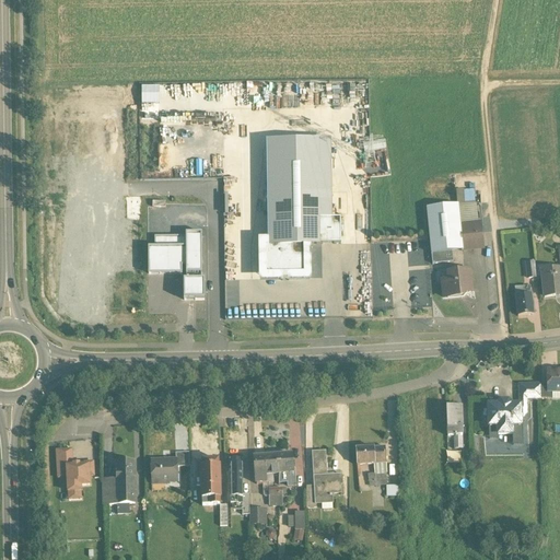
[(331,217),(329,139),(268,140),(270,244),(305,243),(318,243),(318,217),(331,217)]
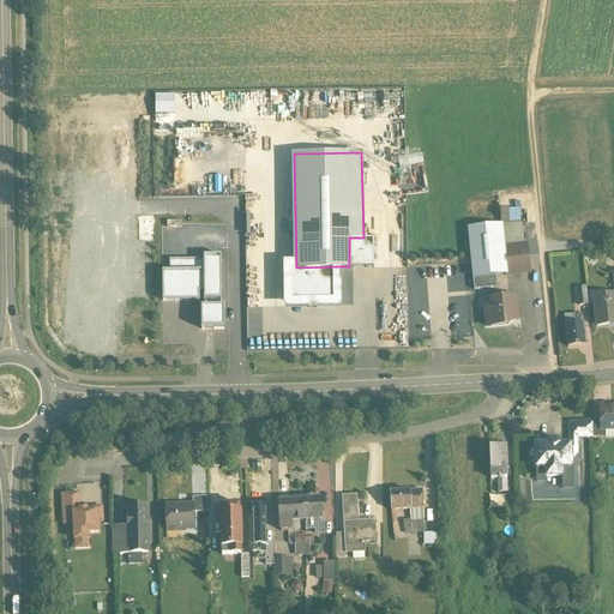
[(510,206),(511,221),(521,220),(519,205),(510,206)]
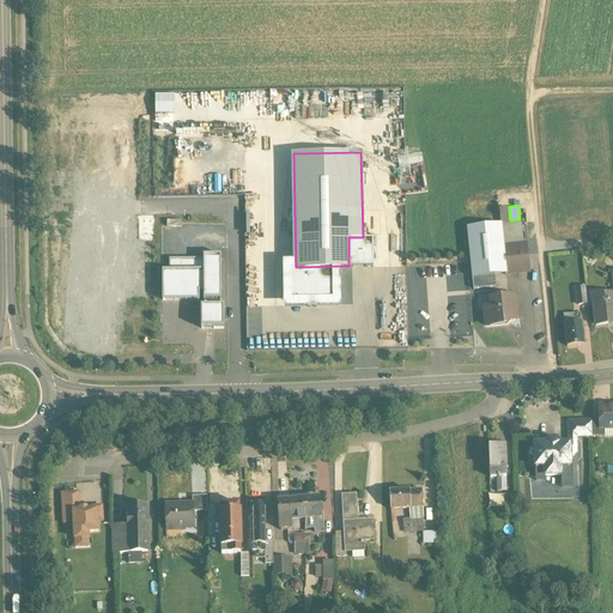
[(503,243),(501,223),(467,226),(472,274),(495,272),(505,272),(503,243)]
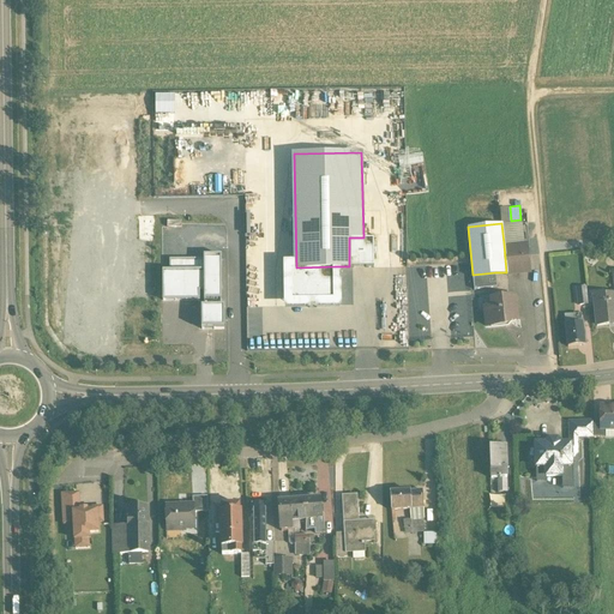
[(349,238),(349,266),(374,265),(373,238),(363,238),(349,238)]
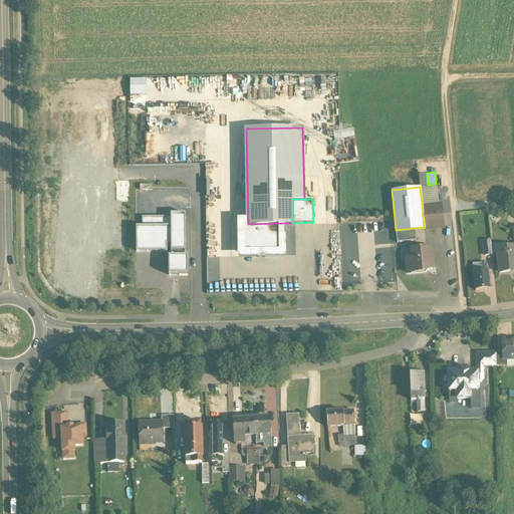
[(442,202),(422,204),(424,228),(444,226),(442,202)]
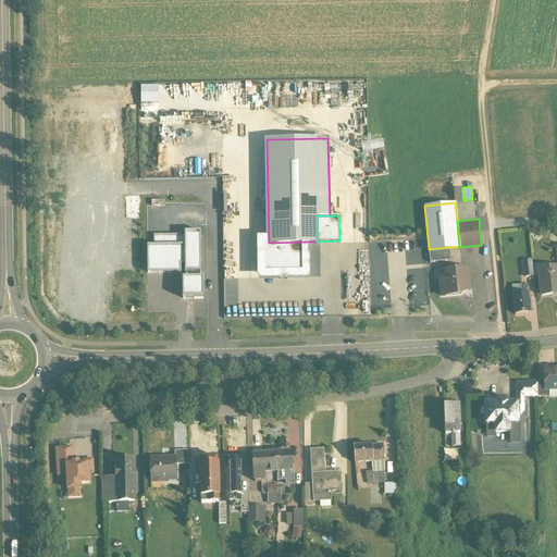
[(539,224),(532,230),(540,238),(546,233),(539,224)]
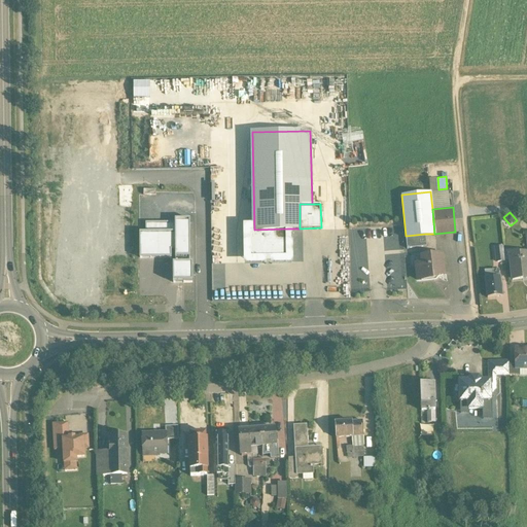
[(190,255),(189,216),(174,216),(174,220),(175,230),(175,248),(175,255),(190,255)]
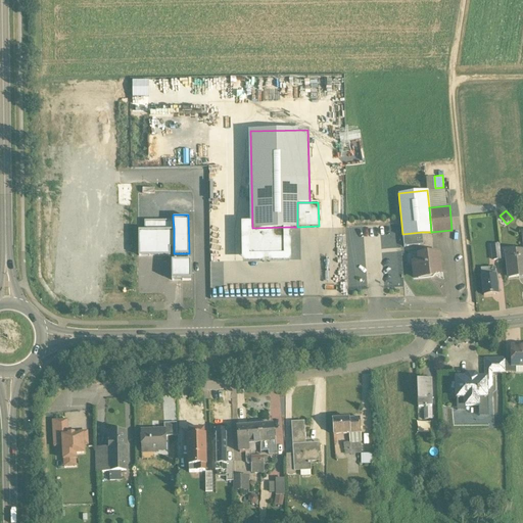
[(478,217),(472,219),(475,227),(481,224),(478,217)]
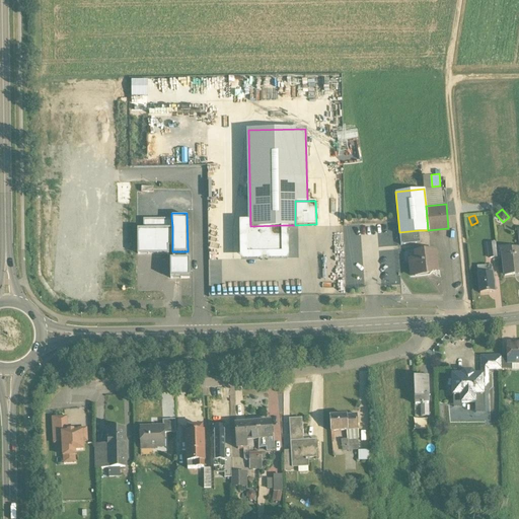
[(172,226),(171,217),(143,216),(143,226),(172,226)]
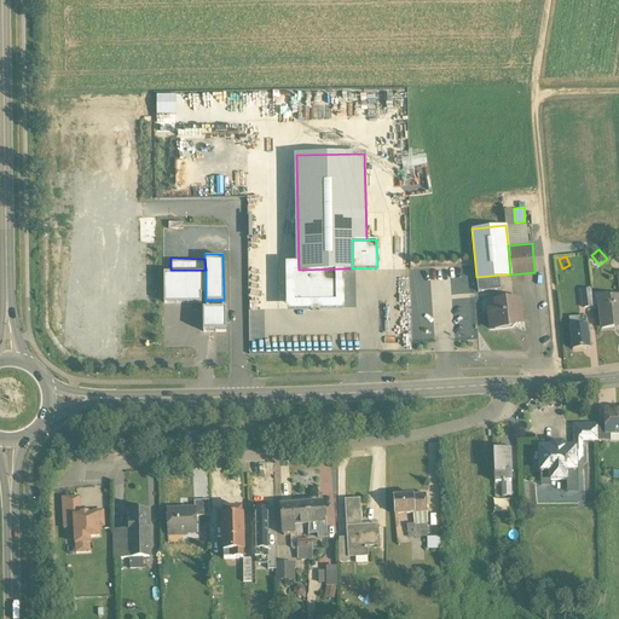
[(337,301),(337,268),(299,270),(293,270),(294,302),(337,301)]
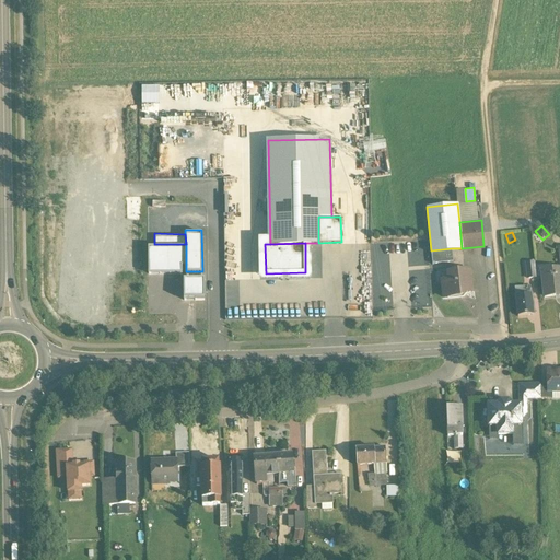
[(154,244),(148,244),(148,271),(182,271),(182,264),(186,264),(186,244),(154,244)]
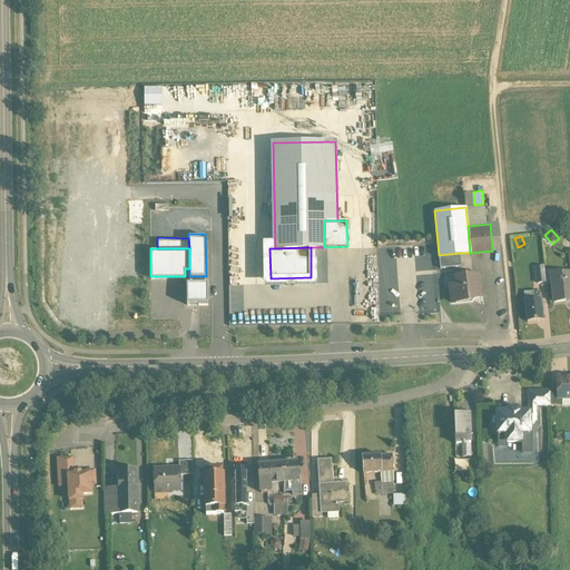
[(460,253),(439,255),(440,267),(461,265),(460,253)]
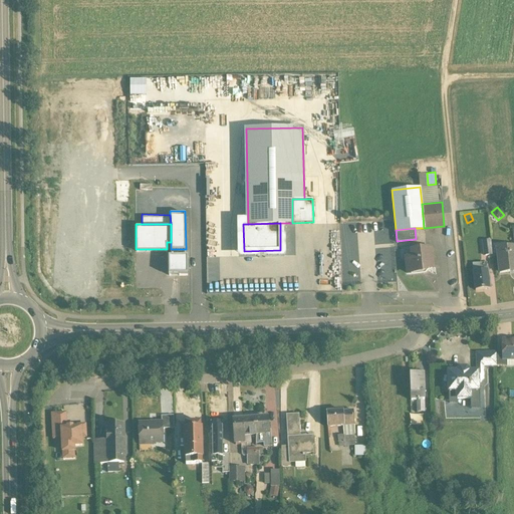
[(490,237),(483,238),(484,253),(492,252),(490,237)]
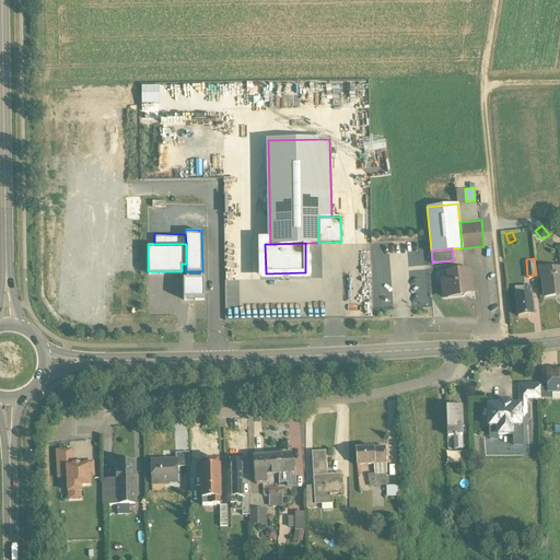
[(559,265),(540,268),(544,294),(559,292),(559,265)]
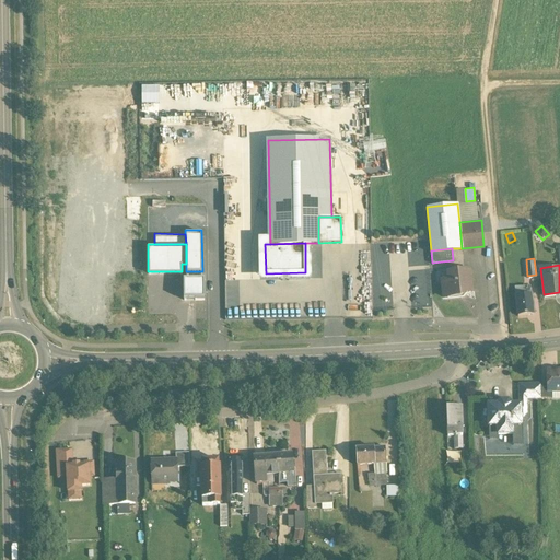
[(469,269),(447,271),(448,278),(442,278),(443,295),(459,293),(459,290),(471,289),(469,269)]
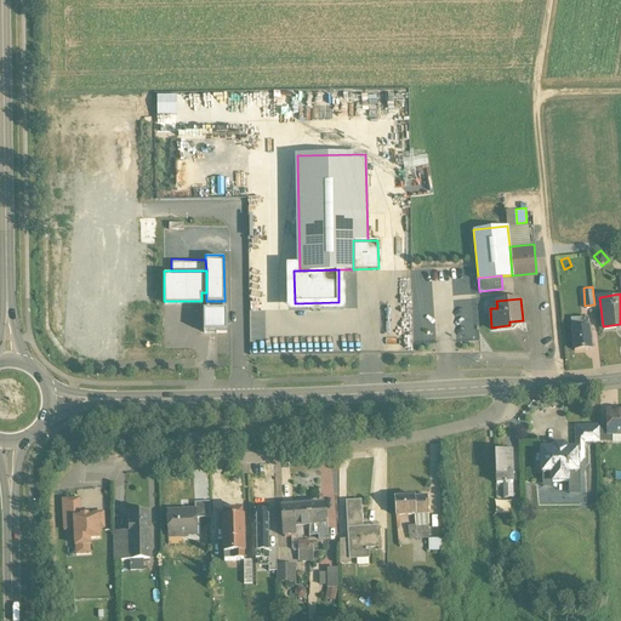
[(206,307),(203,307),(204,330),(227,330),(227,307),(226,307),(224,307),(206,307)]
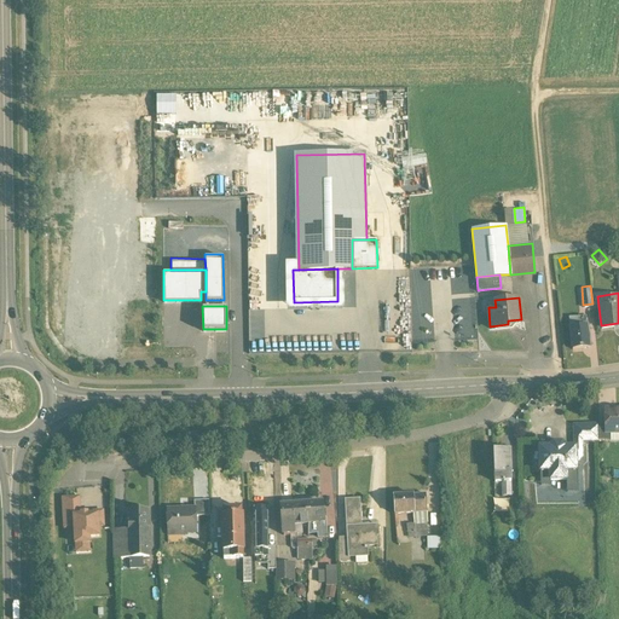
[(586,313),(568,314),(572,346),(589,345),(586,313)]
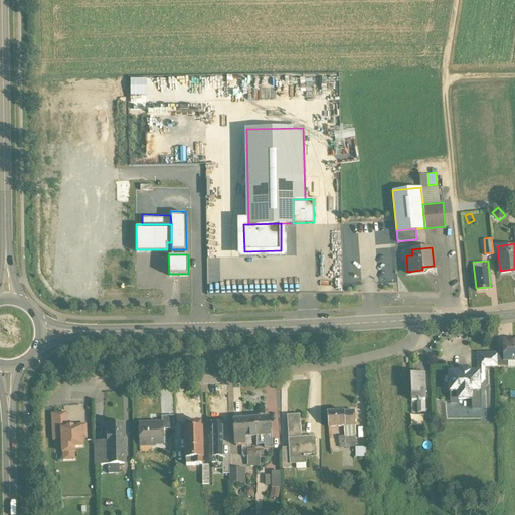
[(514,338),(503,339),(503,351),(503,357),(507,357),(514,356),(514,338)]
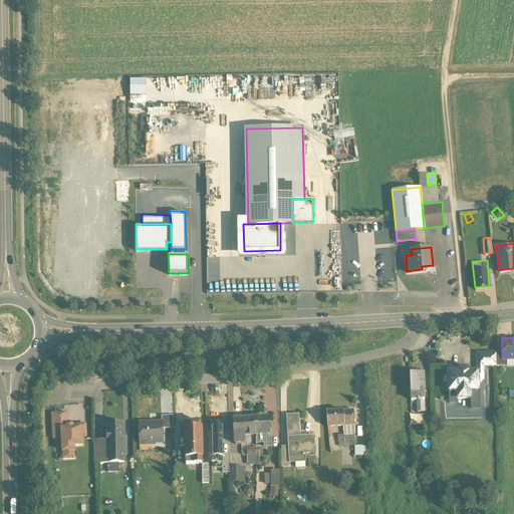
[(497,349),(477,350),(477,363),(484,363),(497,362),(497,349)]
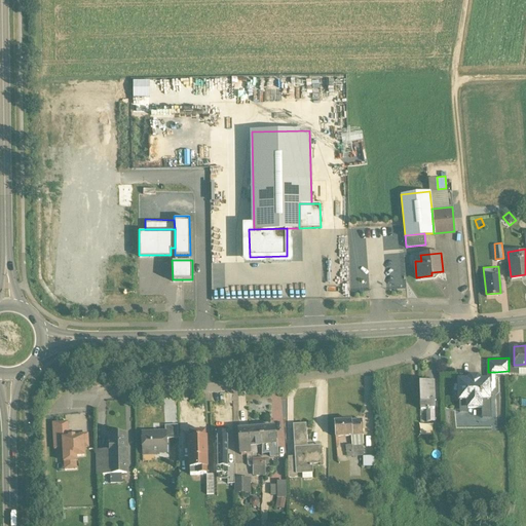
[(514,359),(509,358),(509,371),(519,372),(518,365),(514,365),(514,359)]
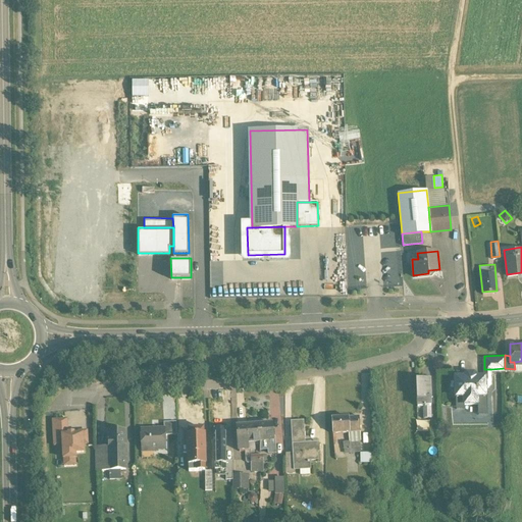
[(484,369),(484,375),(477,375),(473,372),(466,372),(463,375),(456,375),(456,376),(455,376),(455,394),(456,394),(456,407),(464,407),(464,403),(477,403),(478,413),(487,412),(487,394),(485,394),(485,388),(491,382),(491,369),(484,369)]
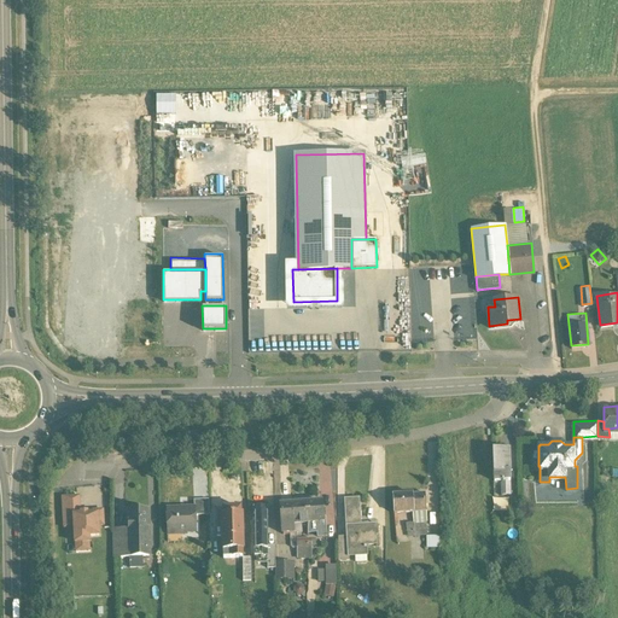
[(509,448),(501,448),(495,448),(495,449),(494,449),(494,470),(500,470),(501,478),(509,478),(509,470),(509,468),(509,448)]
